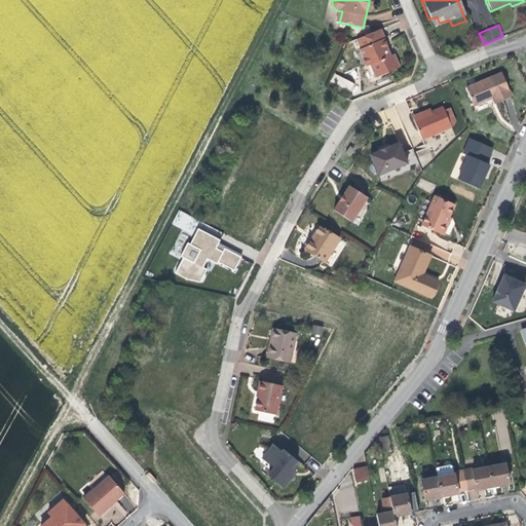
[(384,40),(380,30),(355,41),(360,48),(358,49),(364,67),(369,65),(373,74),(385,69),(386,74),(400,68),(395,55),(389,57),(386,50),(382,41),(384,40)]
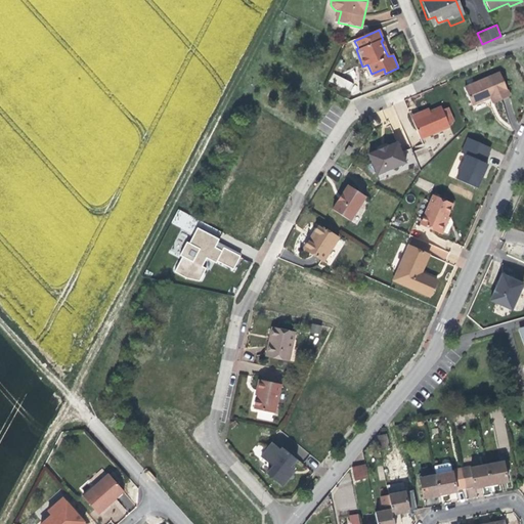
[(374,78),(385,74),(384,69),(372,74),(374,78)]
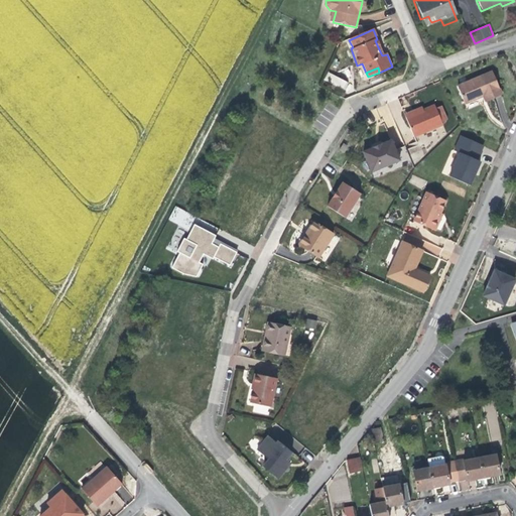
[(325,80),(345,90),(349,82),(329,72),(325,80)]
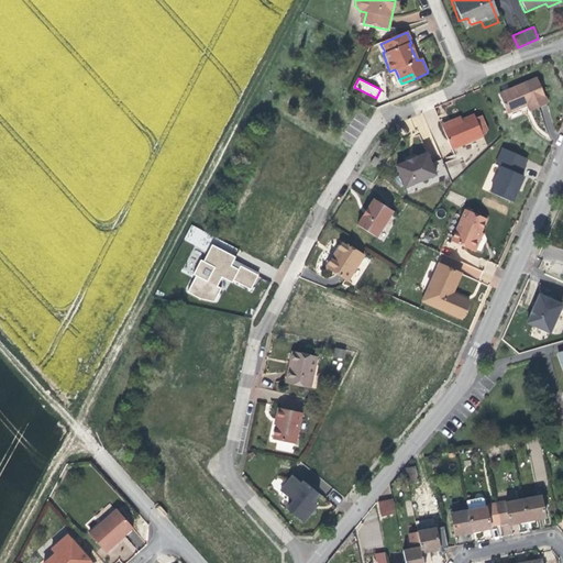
[(538,106),(545,102),(536,78),(498,94),(506,112),(525,106),(527,111),(538,106)]
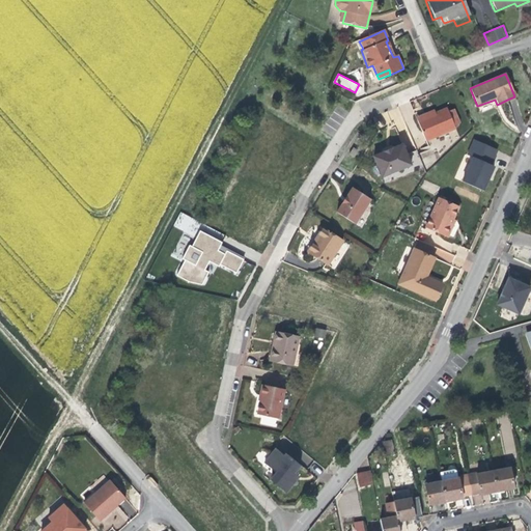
[(418,120),(435,114),(432,108),(426,110),(415,114),(418,120)]
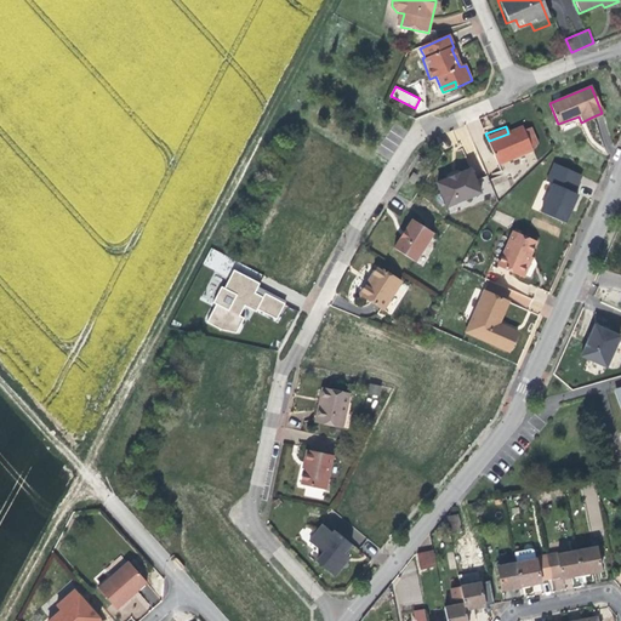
[(524,127),(508,134),(489,141),(497,165),(534,149),(531,147),(525,130),(524,127)]
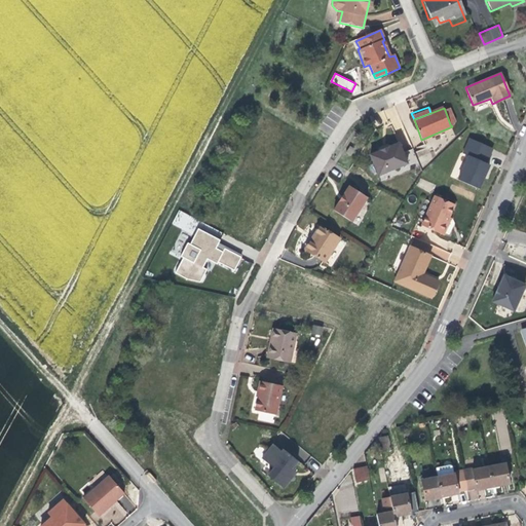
[(451,108),(445,110),(450,124),(456,121),(451,108)]
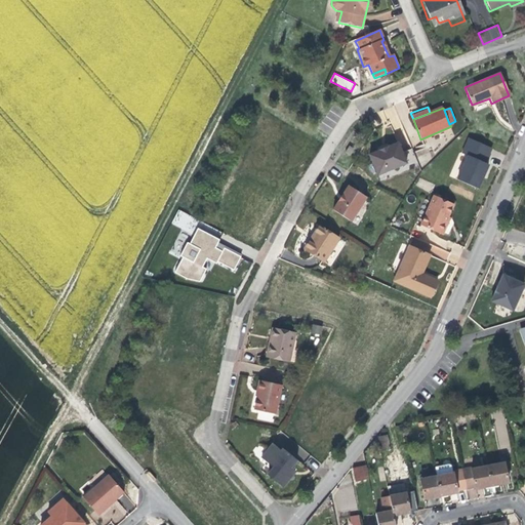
[(484,161),(490,147),(467,136),(460,152),(467,155),(456,178),(476,187),(482,172),(486,163),(484,161)]
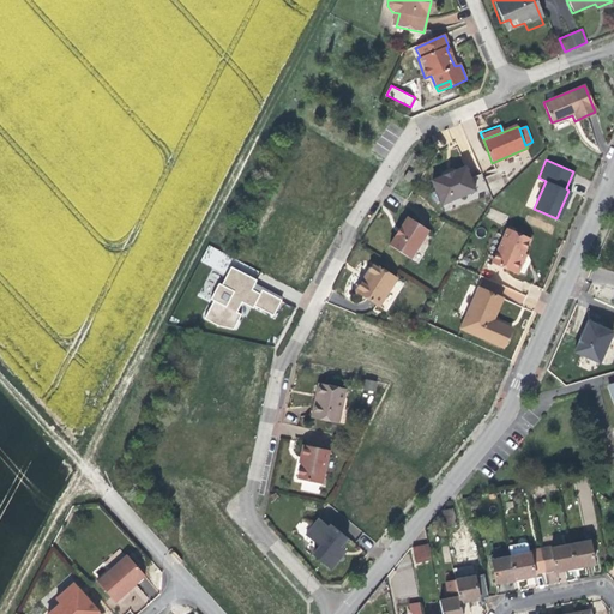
[(464,167),(456,172),(441,178),(441,176),(432,182),(443,206),(475,191),(464,167)]
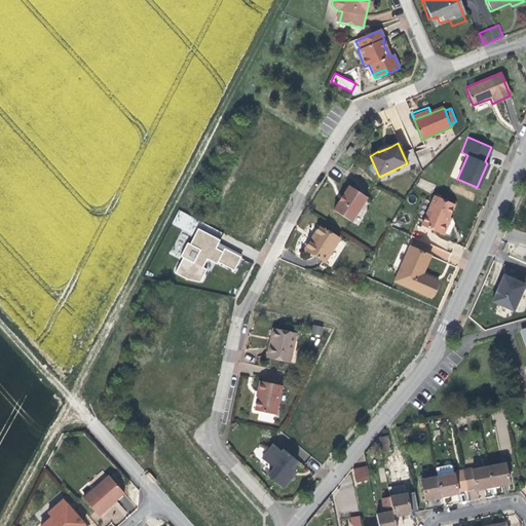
[(378,152),(390,147),(388,143),(384,145),(377,149),(378,151),(378,152)]
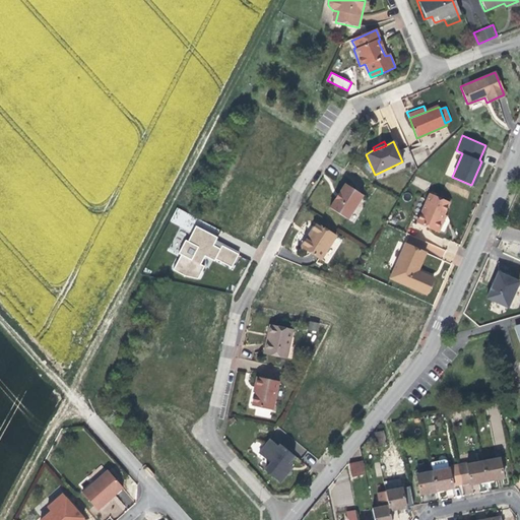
[(425,189),(428,183),(417,177),(413,184),(425,189)]
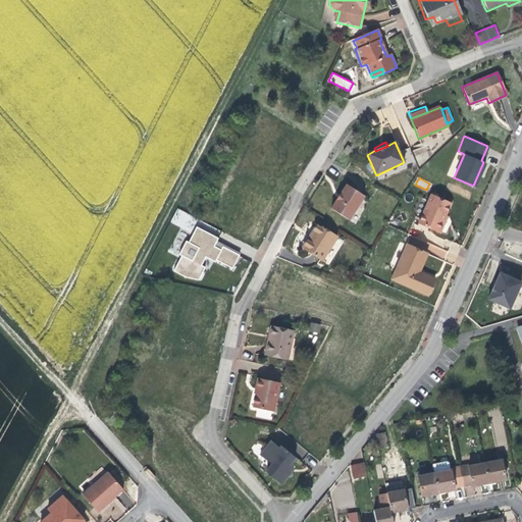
[(349,221),(364,197),(347,186),(338,198),(330,210),(349,221)]
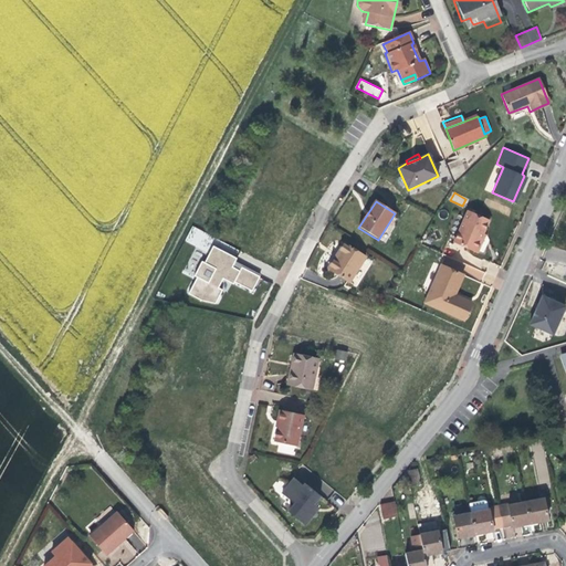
[(485,233),(491,220),(465,209),(451,242),(477,252),(478,249),(480,250),(483,241),(486,234),(485,233)]
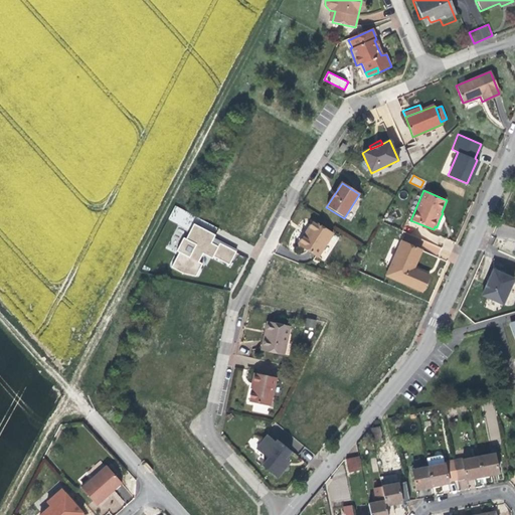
[(186,229),(194,217),(177,206),(169,217),(186,229)]
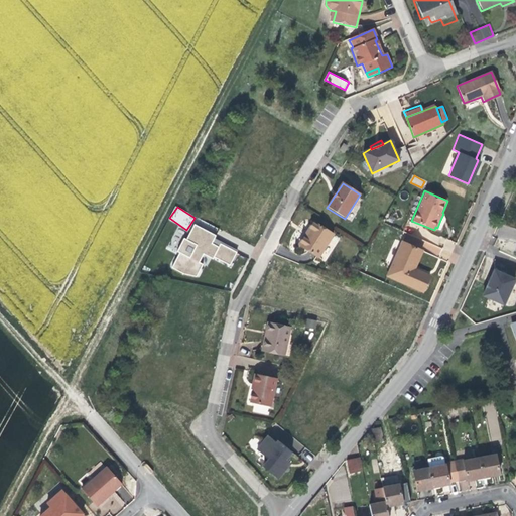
[(316,256),(333,233),(313,221),(306,232),(298,244),(316,256)]
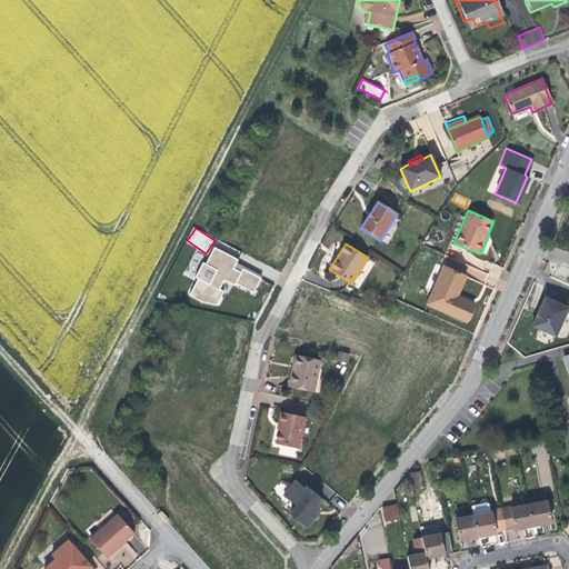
[(255,295),(262,277),(243,268),(241,272),(232,269),(237,259),(213,249),(206,265),(203,263),(197,277),(200,278),(192,295),(218,306),(225,291),(221,289),(225,283),(236,288),(237,286),(255,295)]
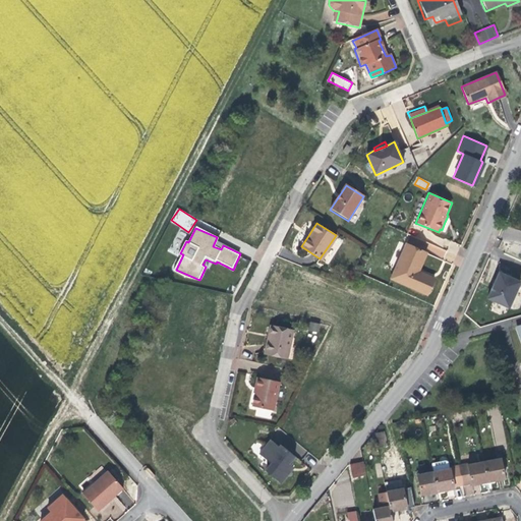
[(420,267),(425,253),(407,244),(391,278),(425,295),(433,279),(418,271),(420,267)]
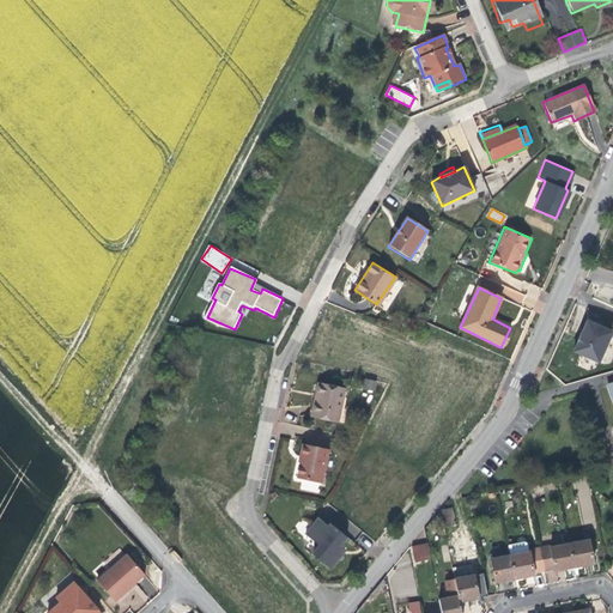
[(599,363),(612,333),(588,322),(581,337),(575,351),(599,363)]
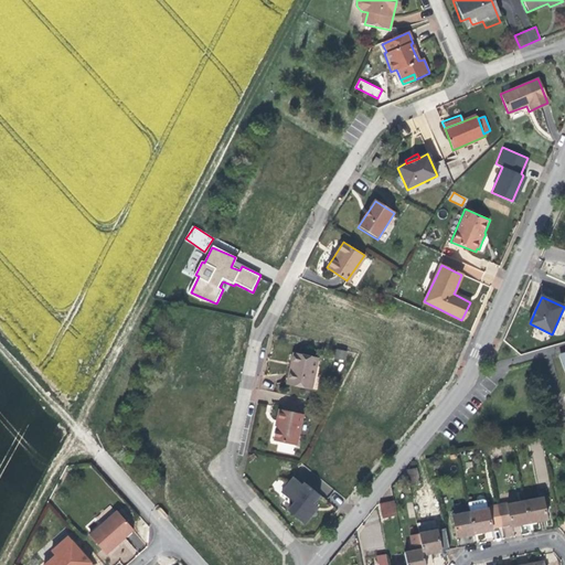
[(344,361),(348,352),(338,349),(334,358),(344,361)]
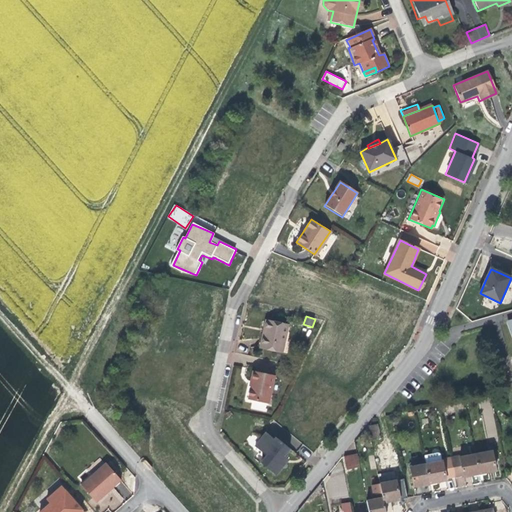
[(281,352),(287,326),(267,321),(264,333),(260,347),(281,352)]
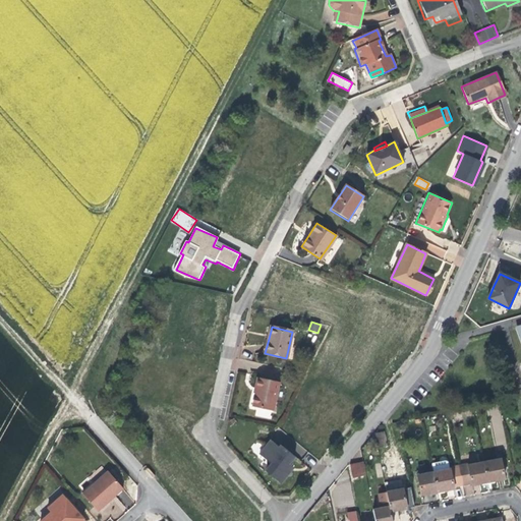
[(274,408),(279,381),(255,375),(252,388),(256,388),(255,394),(253,405),(274,408)]
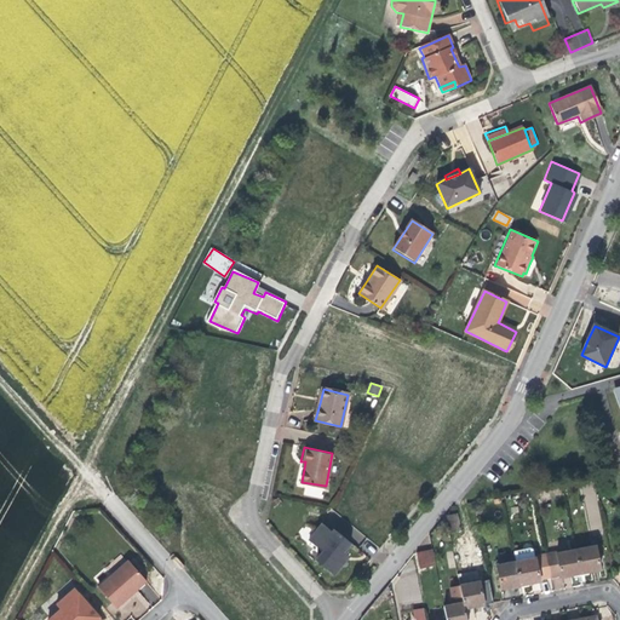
[(455,510),(445,512),(448,528),(458,526),(455,510)]
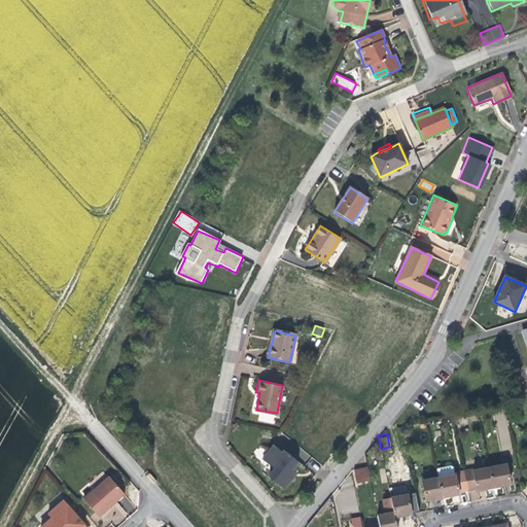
[(283,487),(291,478),(287,473),(292,468),(299,461),(284,450),(283,451),(274,444),(262,458),(274,468),(268,473),(283,487)]
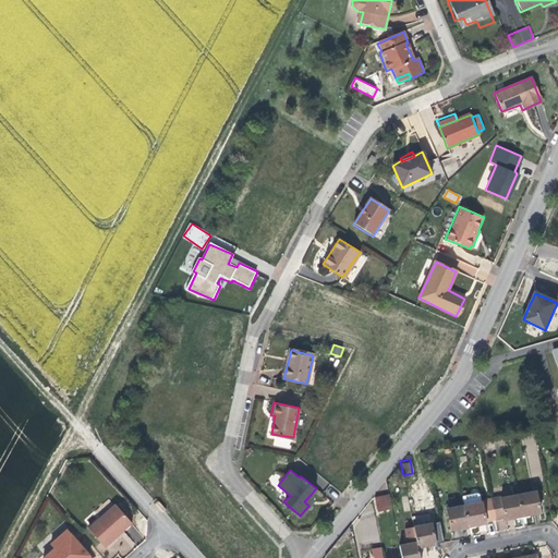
[(518,495),(522,517),(534,513),(541,512),(536,492),(518,495)]
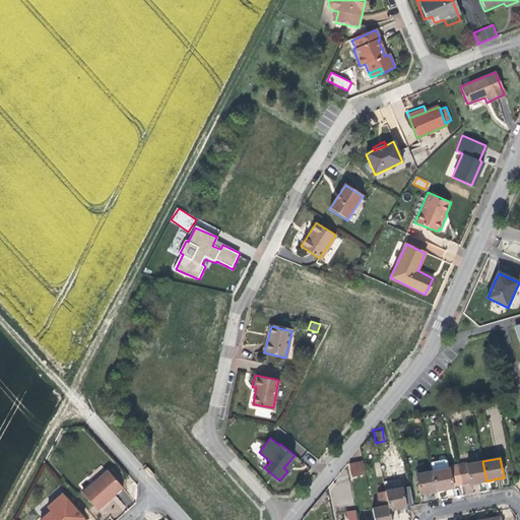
[(446,460),(431,463),(432,471),(449,468),(449,466),(448,461),(446,460)]
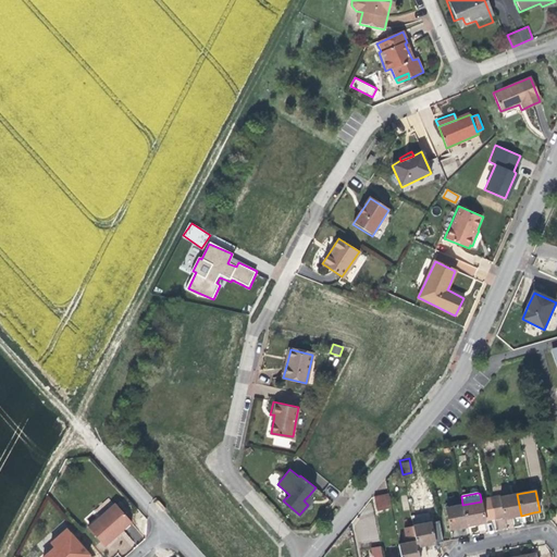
[(374,495),(375,511),(392,509),(390,494),(374,495)]
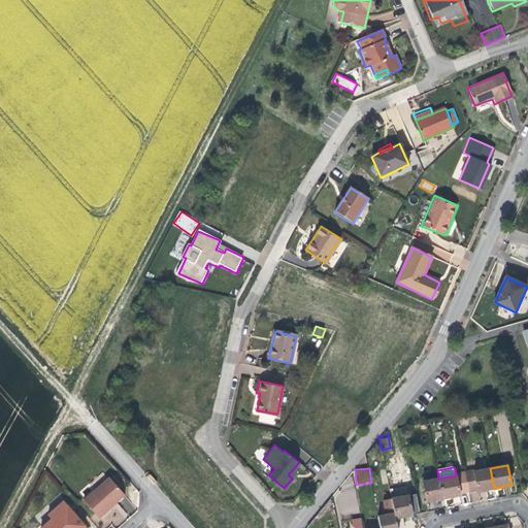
[(487,490),(494,489),(490,468),(474,471),(477,490),(477,492),(487,490)]
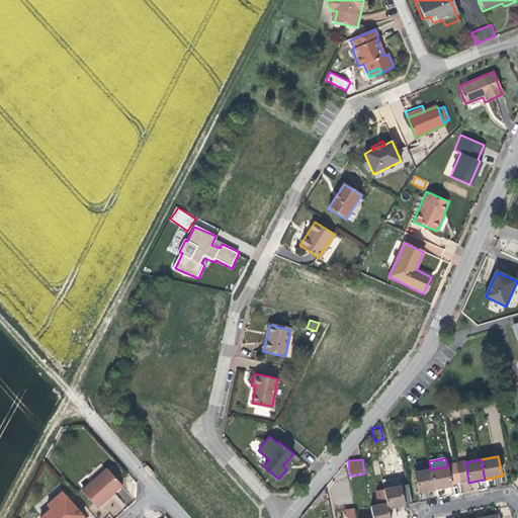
[(282,465),(286,469),(289,466),(291,463),(287,460),(282,465)]
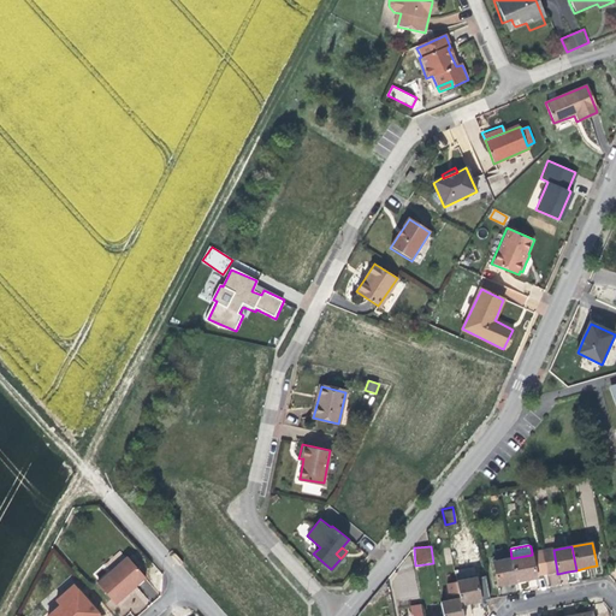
[(542,551),(546,574),(557,572),(554,550),(552,549),(542,551)]
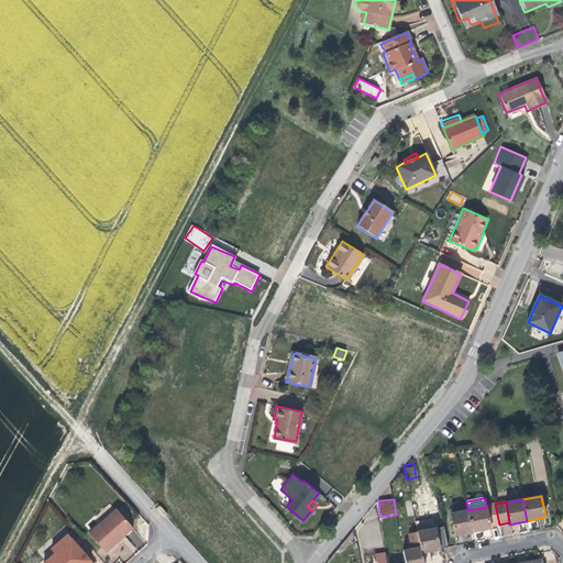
[(490,527),(499,525),(495,504),(486,505),(486,507),(490,527)]
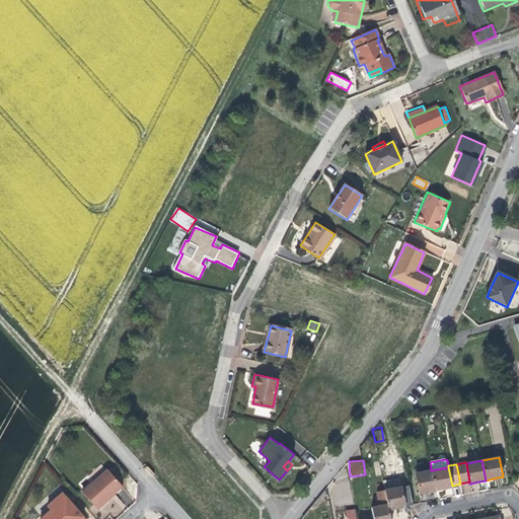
[(431,470),(436,490),(445,488),(452,487),(452,486),(448,467),(431,470)]
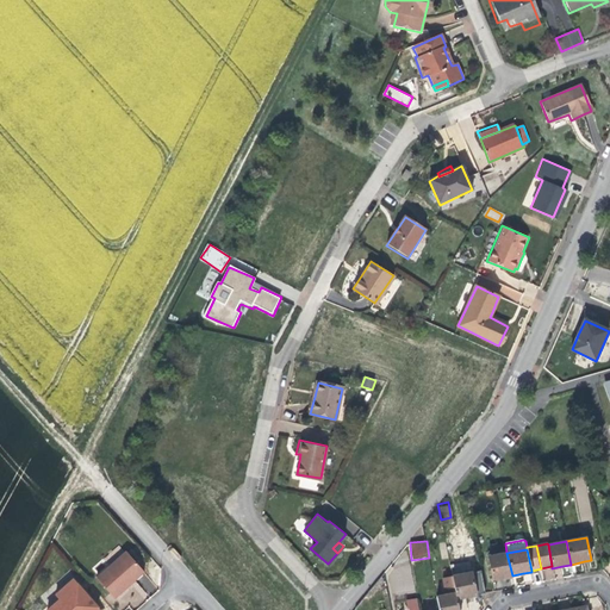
[(143,571),(125,551),(95,578),(114,598),(130,584),(143,571)]
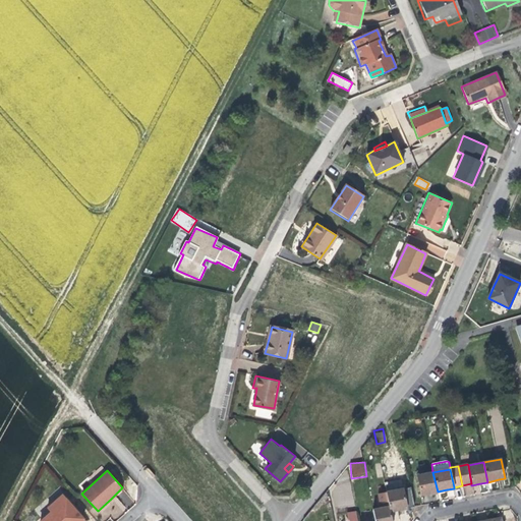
[(430,494),(438,491),(432,472),(417,476),(421,496),(430,494)]
